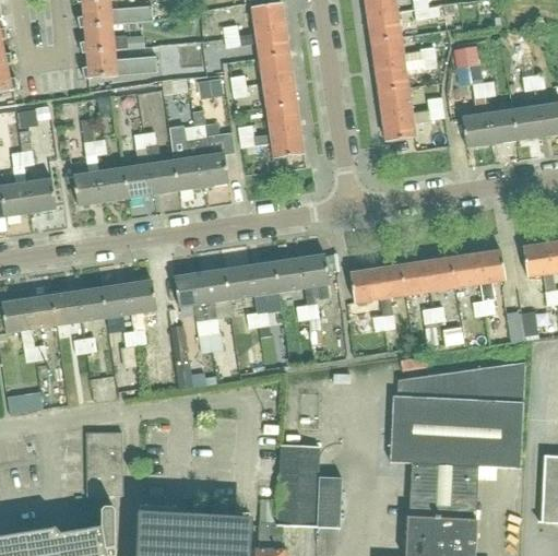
[(110,9),(109,0),(95,0),(81,1),(81,2),(82,16),(75,18),(79,28),(83,27),(111,24),(152,21),(151,6),(110,9)]
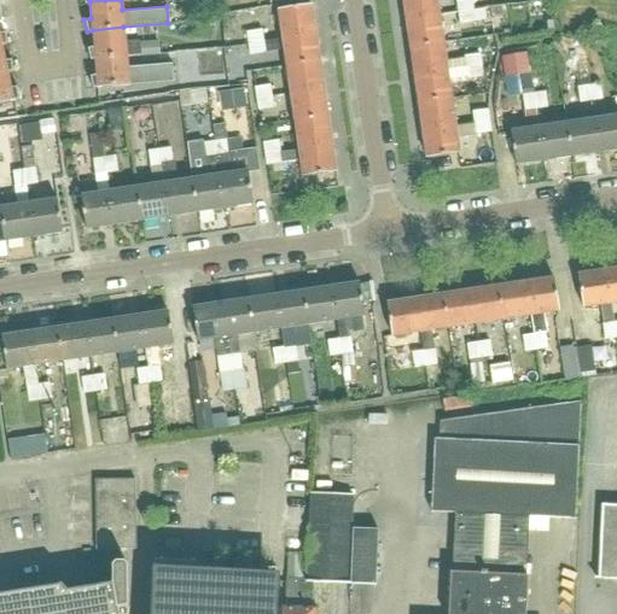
[(401,0),(405,18),(437,13),(435,0),(401,0)]
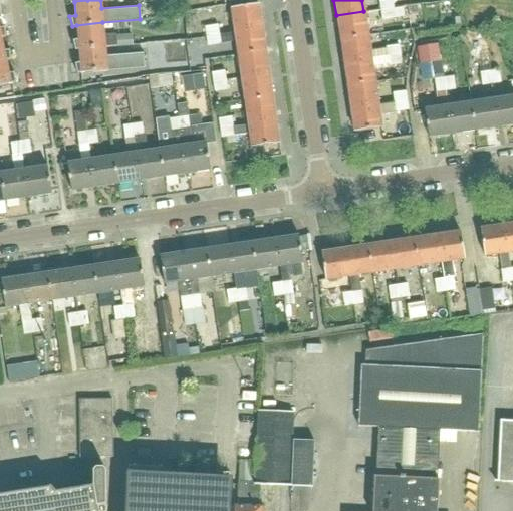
[(378,0),(379,8),(410,4),(409,0),(378,0)]
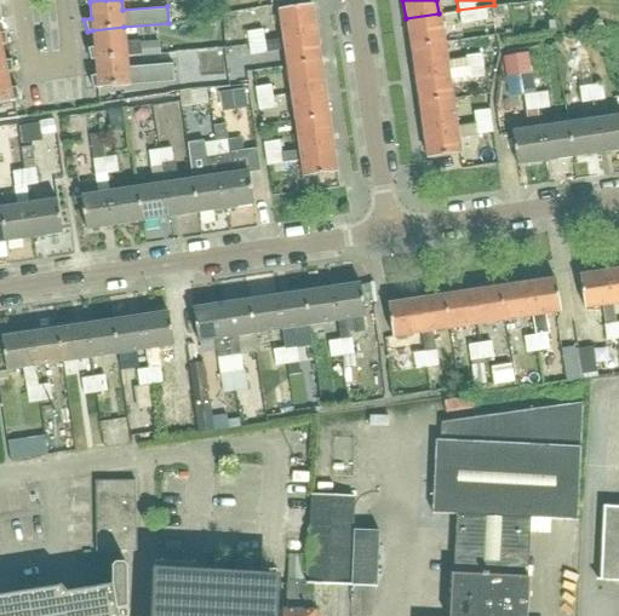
[(282,36),(315,32),(311,3),(288,6),(279,7),(282,36)]
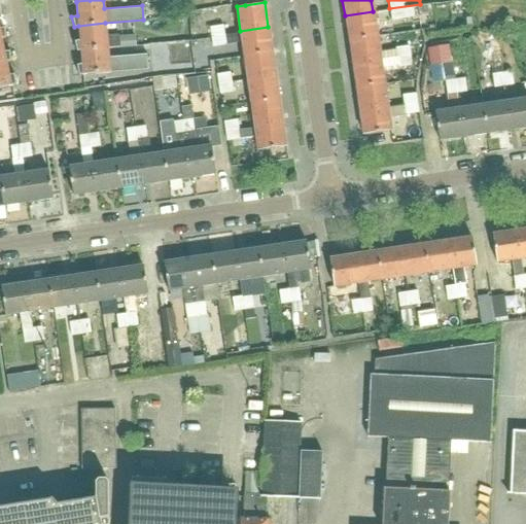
[(420,4),(389,8),(391,18),(421,13),(420,4)]
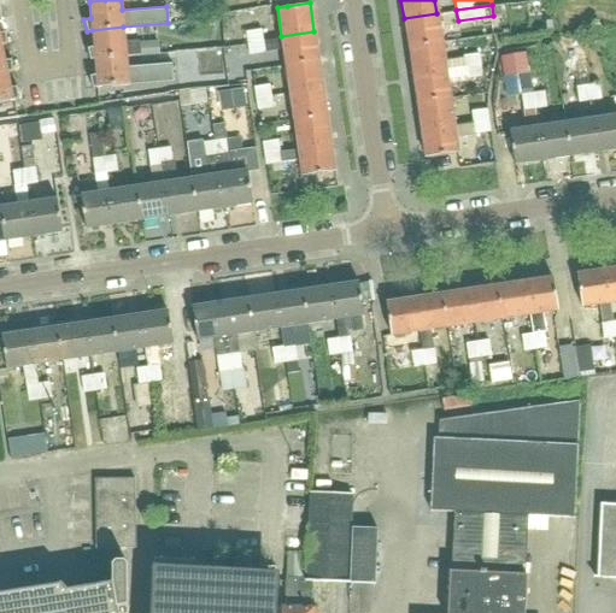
[(440,41),(436,13),(404,18),(409,46),(440,41)]
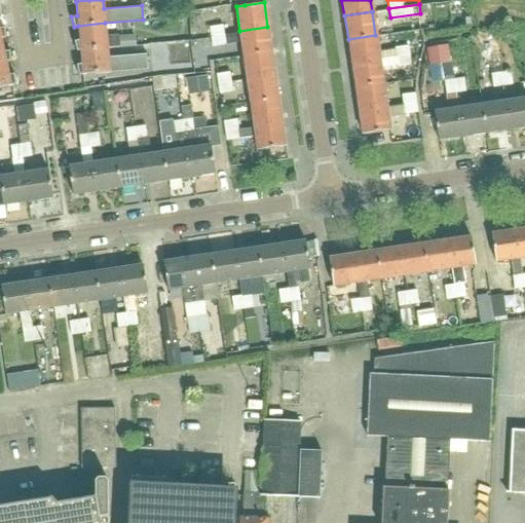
[(106,33),(105,23),(78,26),(80,39),(74,40),(76,49),(107,47),(107,44),(135,42),(135,33),(118,35),(118,32),(106,33)]
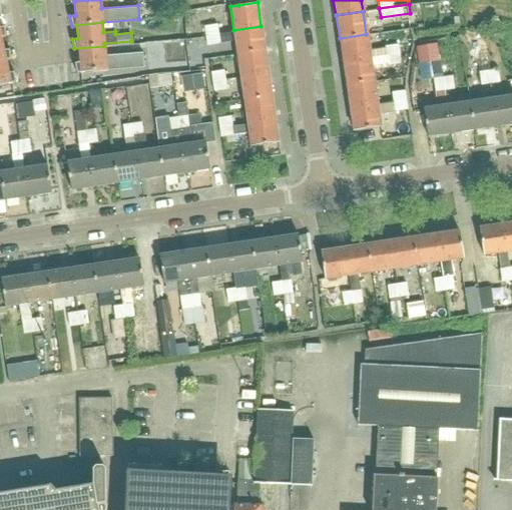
[(204,33),(217,31),(216,22),(203,23),(204,33)]
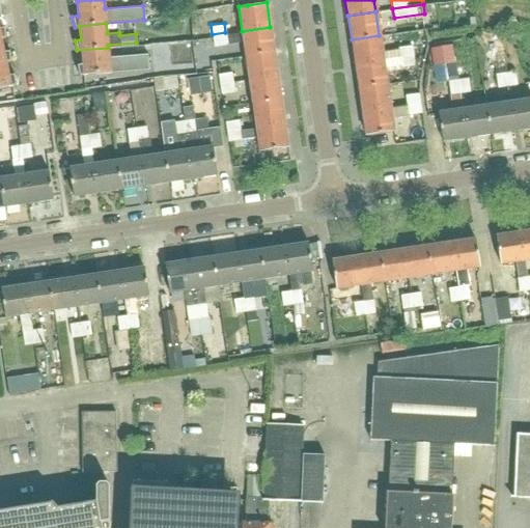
[(270,27),(242,31),(246,55),(274,51),(270,27)]
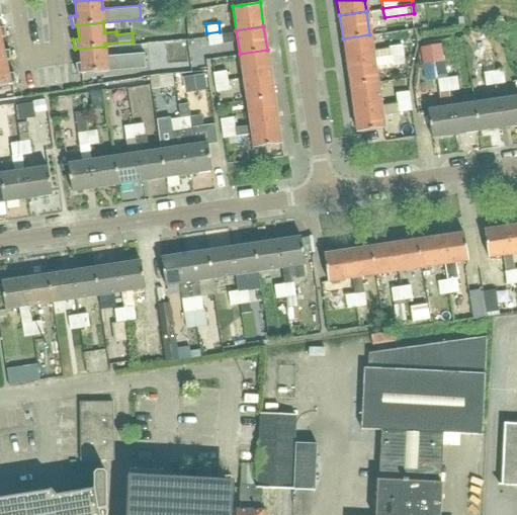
[(222,41),(220,31),(206,33),(207,43),(222,41)]
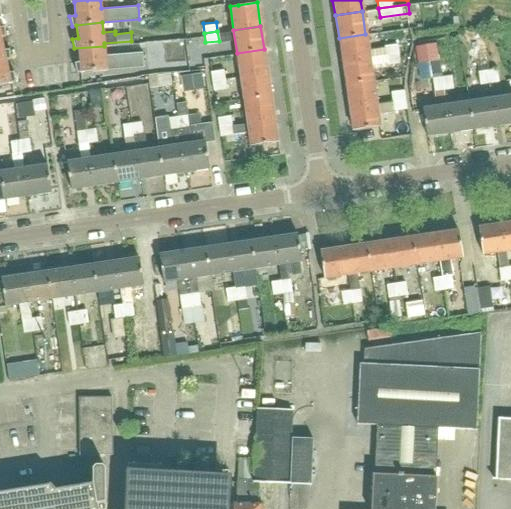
[(365,34),(339,38),(342,61),(368,57),(367,48),(365,34)]
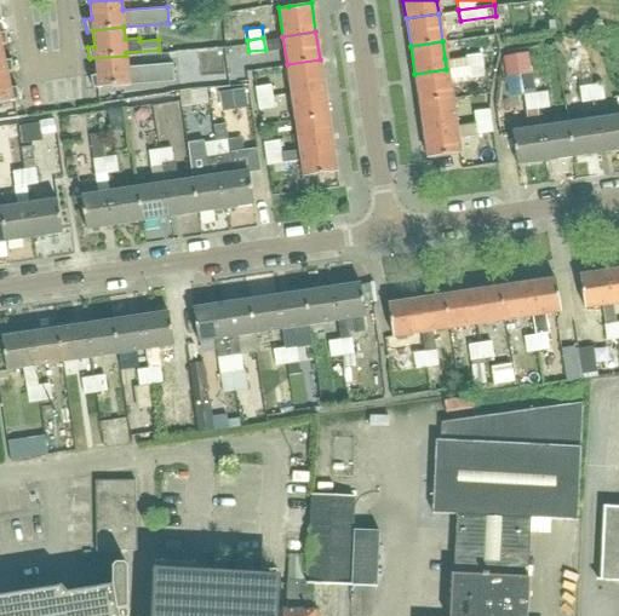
[(4,61),(0,44),(0,72),(6,72),(11,70),(11,58),(4,61)]
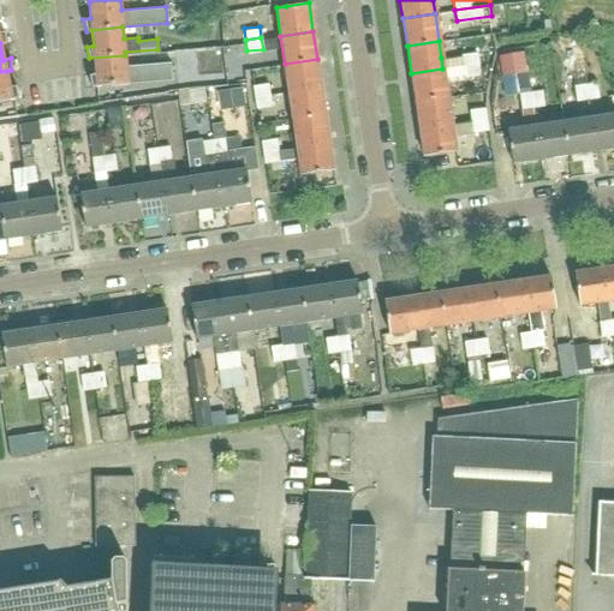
[(499,48),(499,73),(526,75),(528,49),(499,48)]
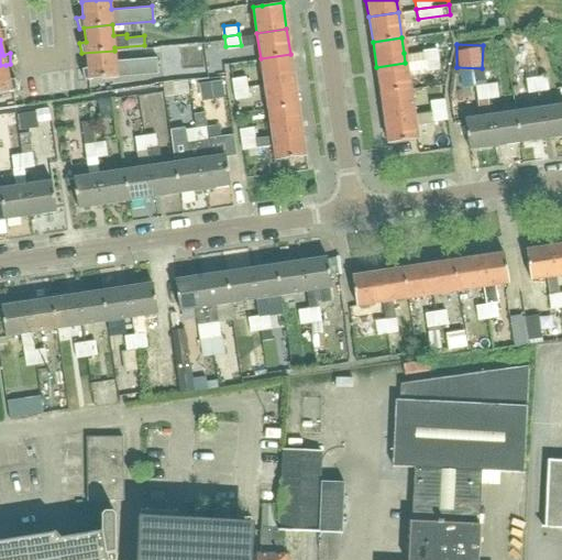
[(422,48),(422,51),(423,59),(438,57),(436,46),(422,48)]
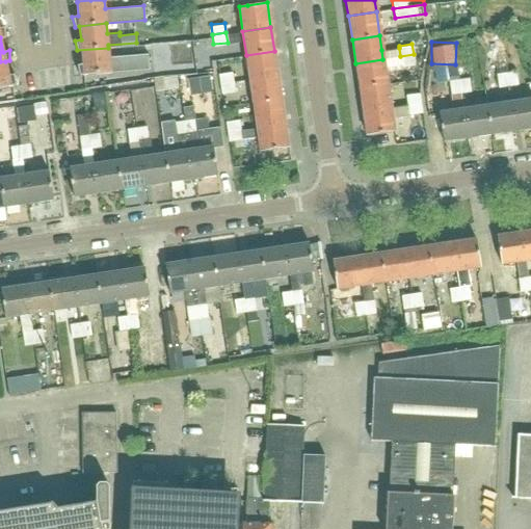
[(108,48),(81,50),(82,63),(77,64),(79,75),(149,69),(148,53),(109,56),(108,48)]
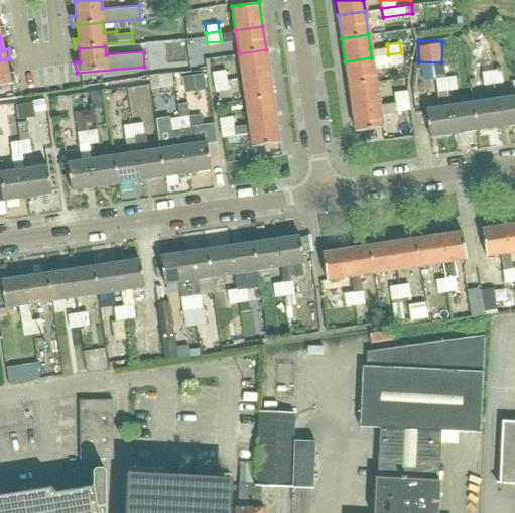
[(239,53),(242,77),(269,73),(266,49),(239,53)]
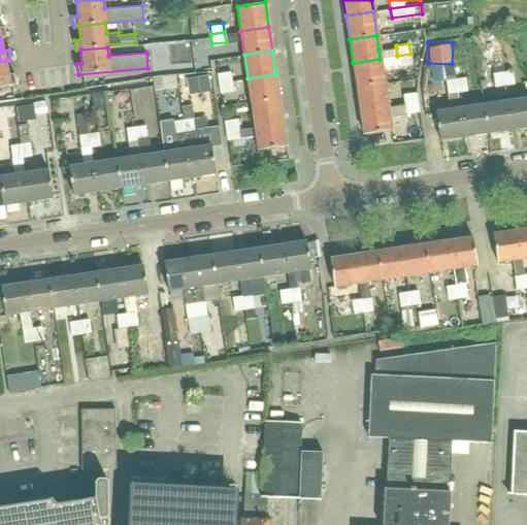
[(412,64),(410,54),(397,56),(380,59),(353,63),(357,86),(384,83),(381,66),(398,63),(399,66),(412,64)]
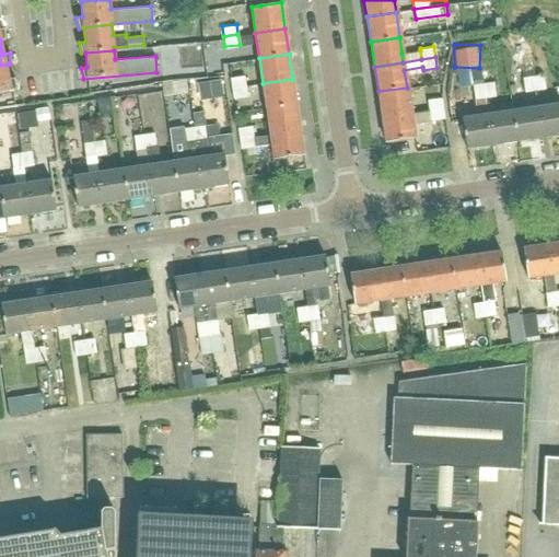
[(14,78),(9,79),(6,65),(0,65),(0,92),(15,89),(14,78)]
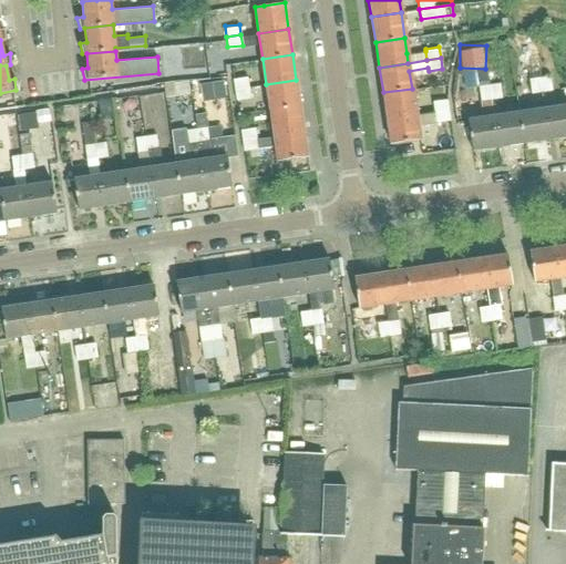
[(539,75),(538,68),(527,70),(531,91),(542,90),(539,75)]
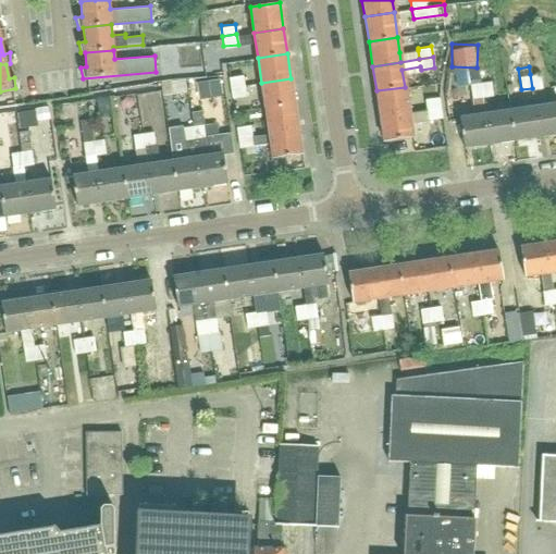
[(530,74),(532,88),(543,86),(541,73),(530,74)]
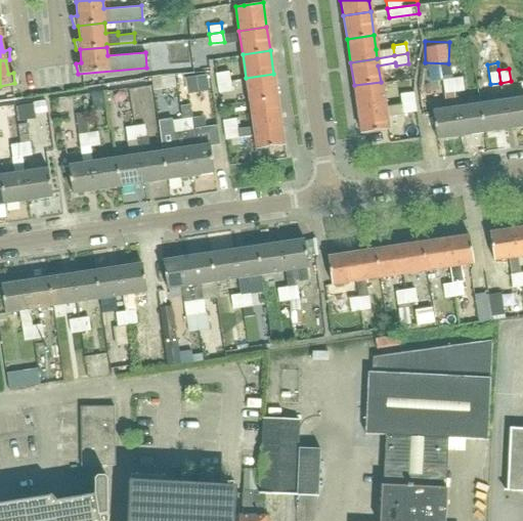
[(215,72),(216,81),(229,79),(227,70),(215,72)]
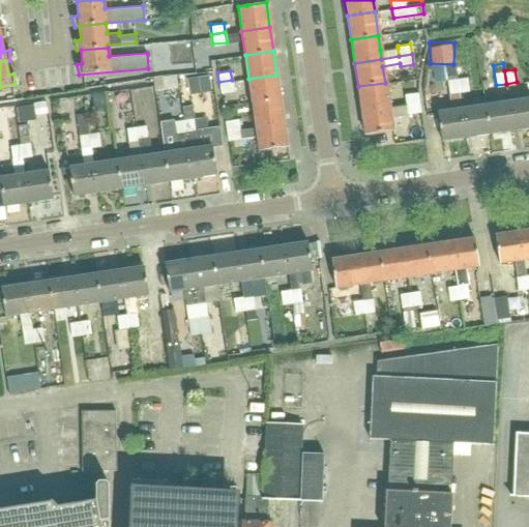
[(276,75),(248,79),(253,101),(280,98),(276,75)]
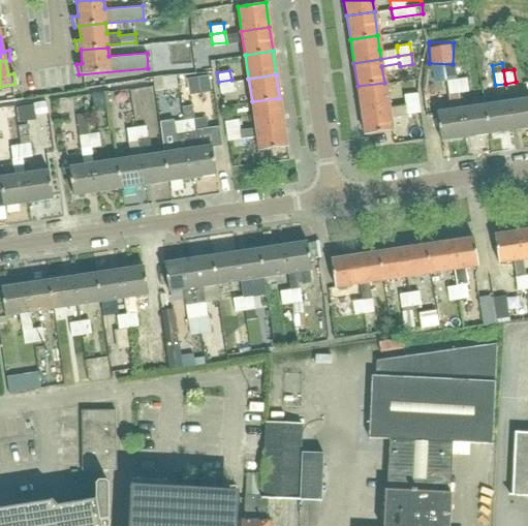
[(456,78),(458,91),(468,90),(466,76),(456,78)]
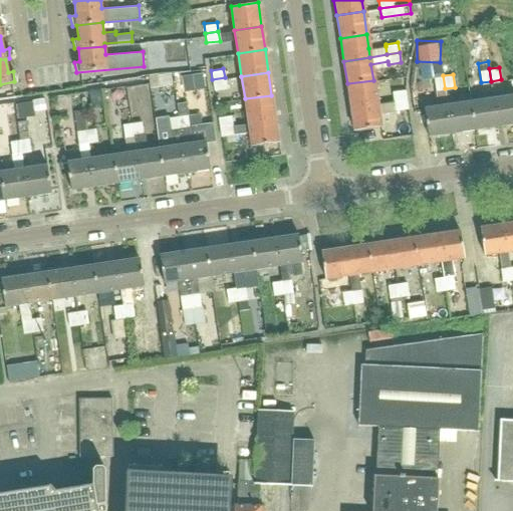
[(436,89),(445,88),(443,75),(434,76),(436,89)]
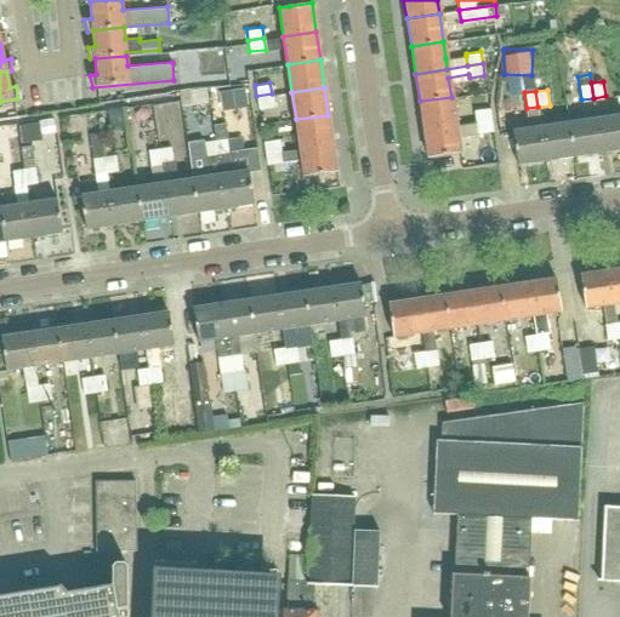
[(273,106),(272,93),(256,96),(259,108),(273,106)]
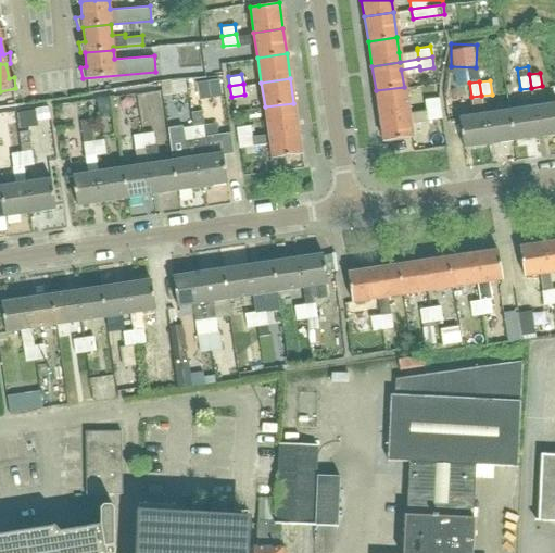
[(379,115),(407,111),(404,87),(376,90),(379,115)]
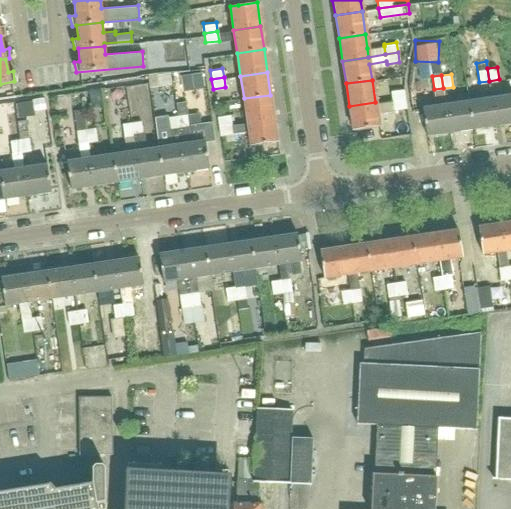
[(88,90),(91,108),(104,105),(100,87),(88,90)]
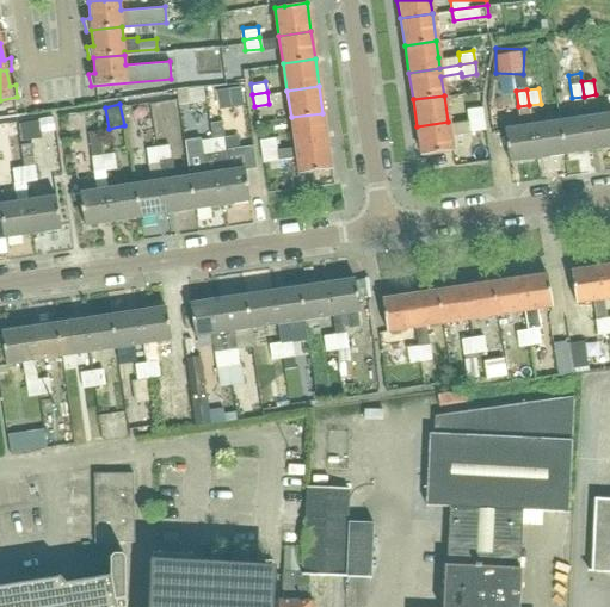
[(467,119),(482,117),(481,104),(466,106),(467,119)]
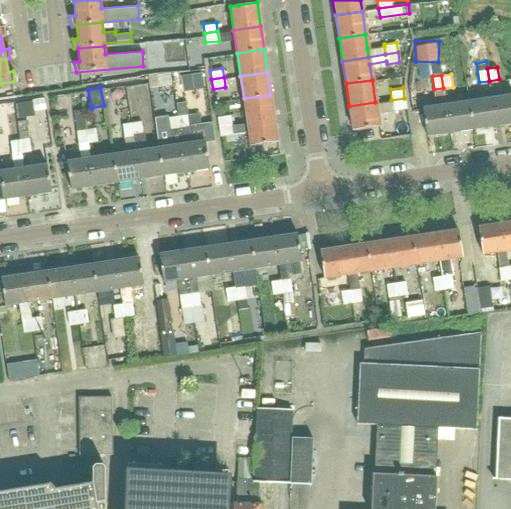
[(169,129),(179,127),(177,114),(174,93),(161,95),(164,116),(167,115),(169,129)]
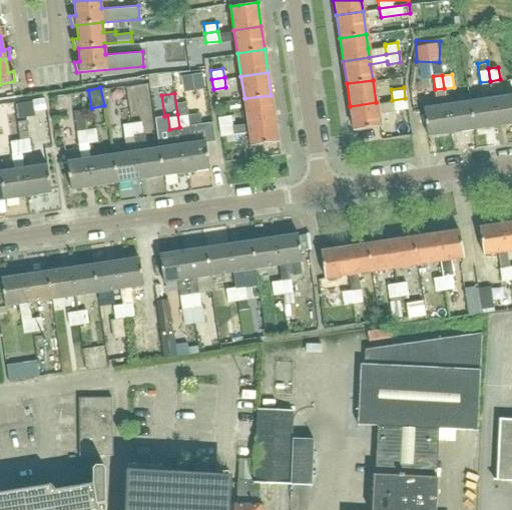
[(511,121),(511,94),(492,97),(496,124),(511,121)]
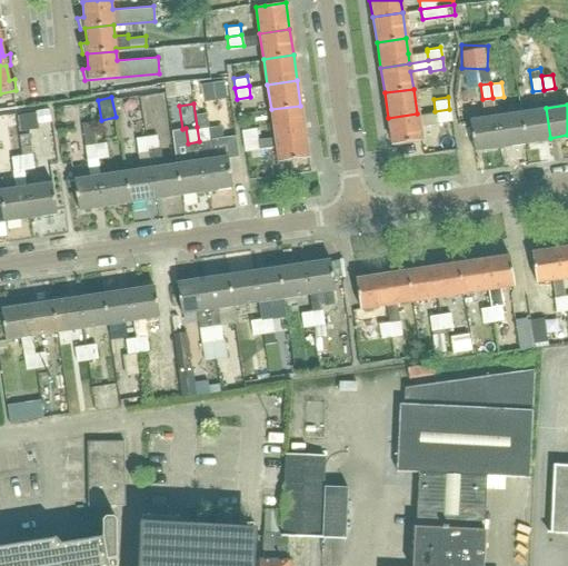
[(271,109),(275,135),(305,130),(300,106),(271,109)]
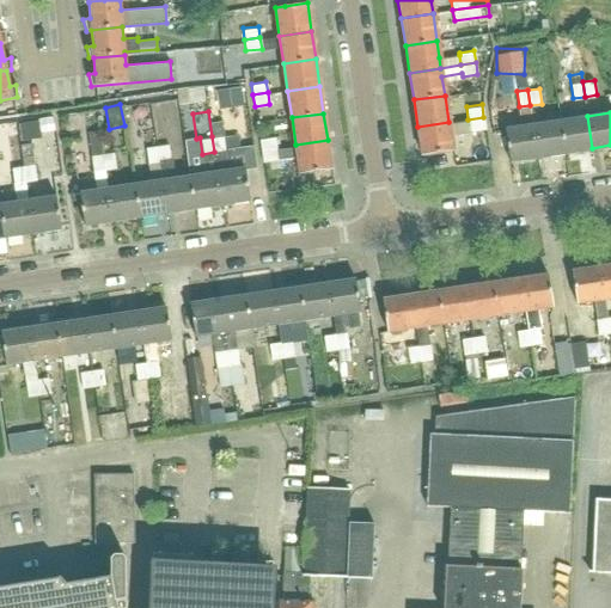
[(564,153),(592,148),(587,116),(560,121),(564,153)]
